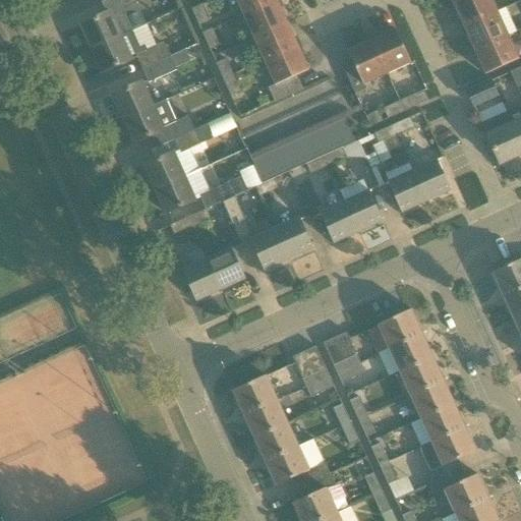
[(103,3),(107,13),(81,24),(93,50),(132,32),(125,15),(134,11),(132,6),(138,3),(136,0),(108,0),(102,3),(103,3)]
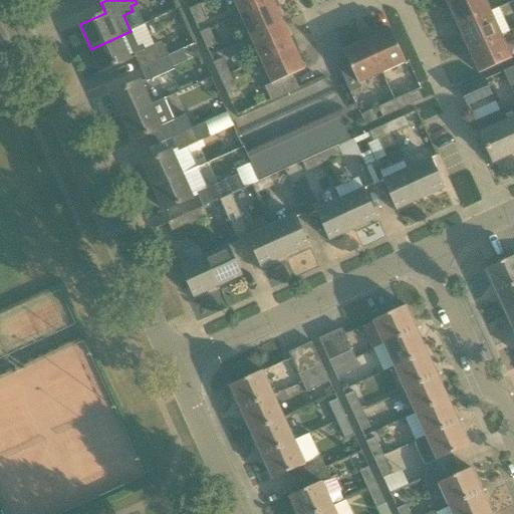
[(233,0),(240,14),(272,0),(233,0)]
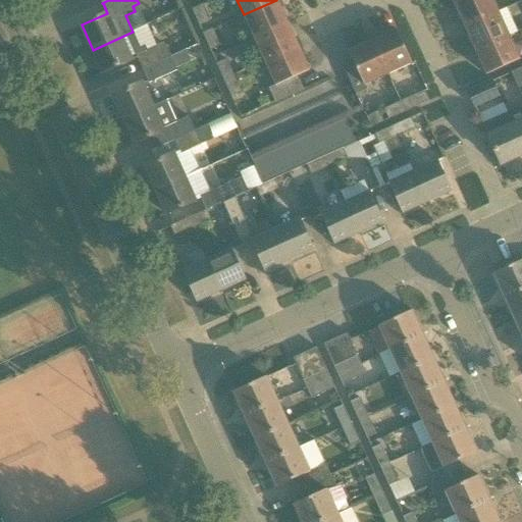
[(277,0),(276,0),(244,14),(255,39),(289,23),(277,0)]
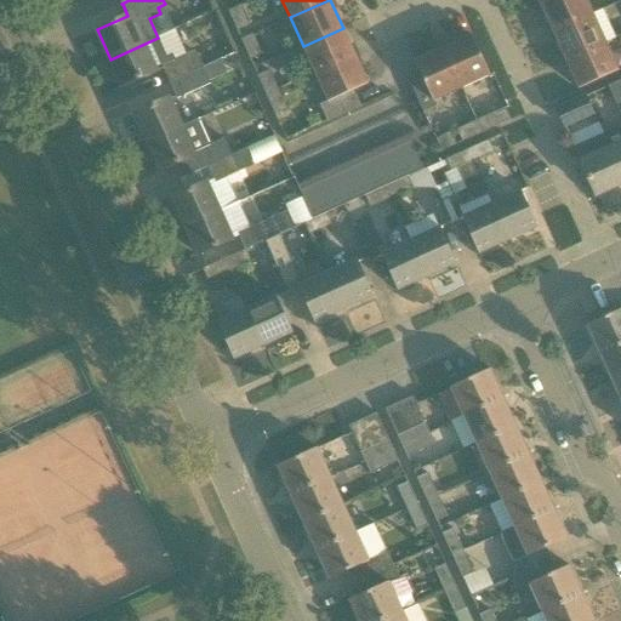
[(553,33),(594,15),(587,0),(552,0),(541,5),(553,33)]
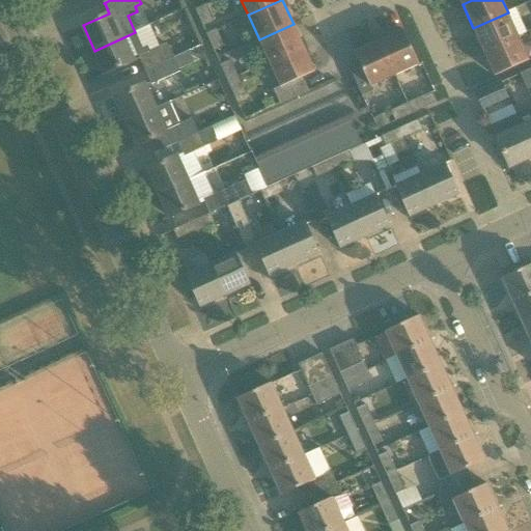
[(214,22),(205,5),(196,10),(203,27),(214,22)]
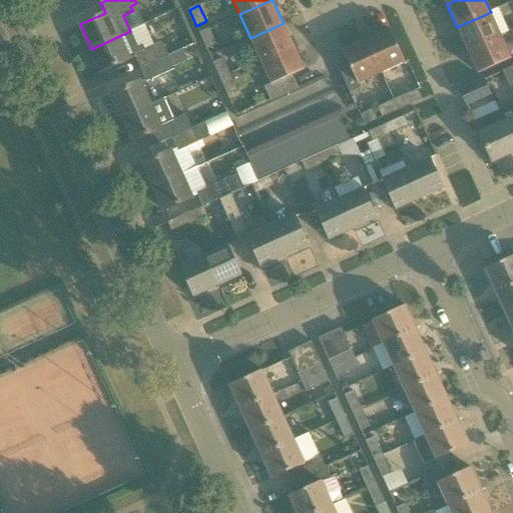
[(457,27),(468,50),(501,35),(508,32),(498,9),(491,12),(457,27)]
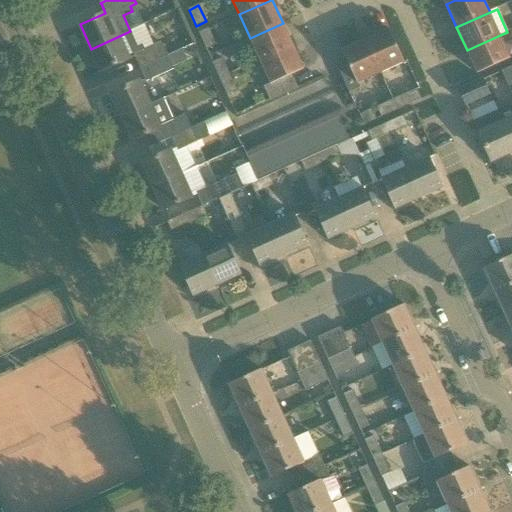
[(260,61),(293,46),(283,23),(250,38),(260,61)]
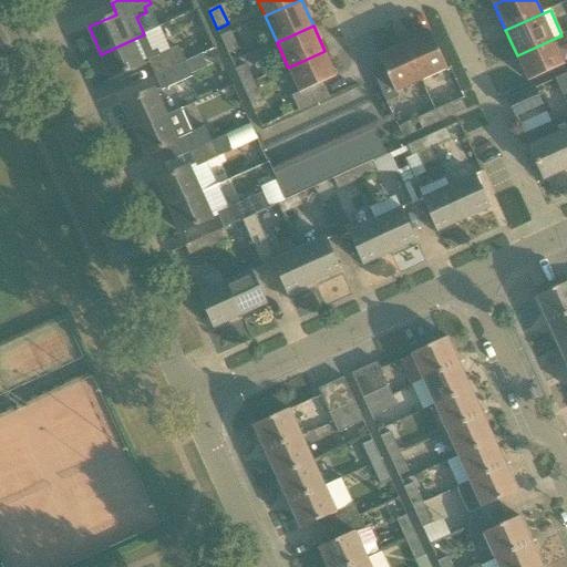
[(222,37),(229,54),(239,50),(232,32),(222,37)]
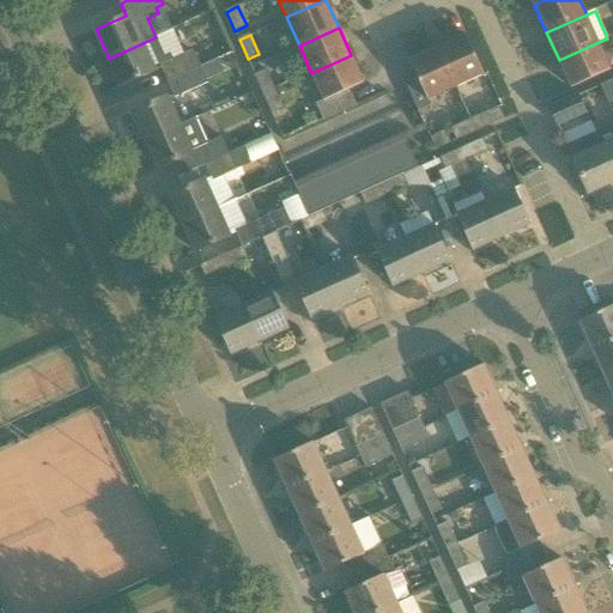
[(438,48),(456,87),(485,76),(467,36),(438,48)]
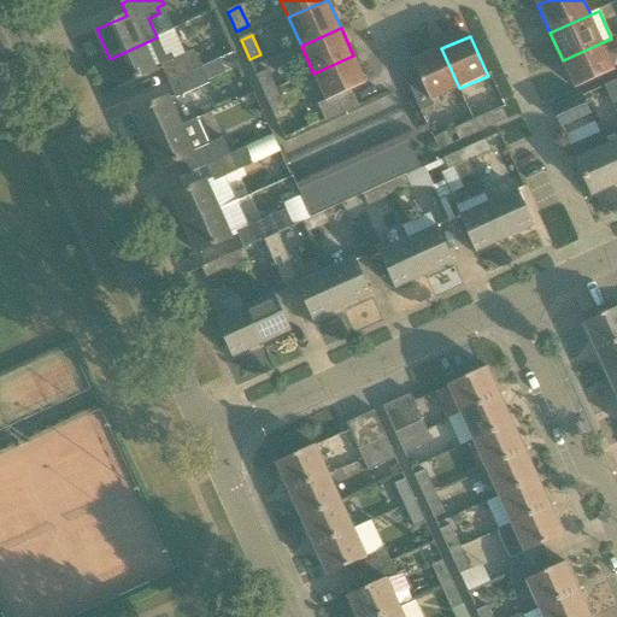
[(123,87),(157,72),(163,69),(169,82),(203,68),(194,50),(174,59),(171,54),(165,57),(157,37),(110,59),(123,87)]
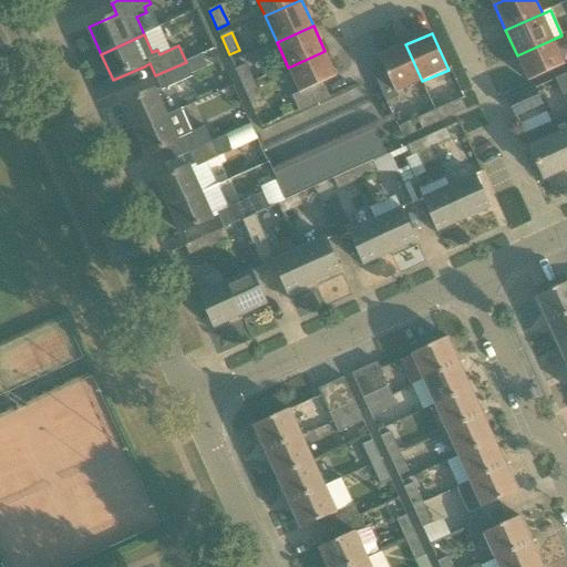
[(554,39),(517,55),(528,82),(566,65),(554,39)]
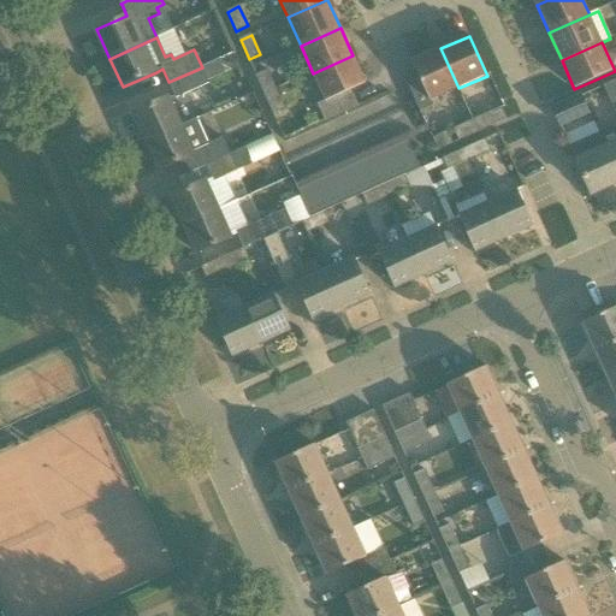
[(420,77),(407,83),(420,112),(433,106),(431,101),(458,88),(440,48),(413,61),(420,77)]
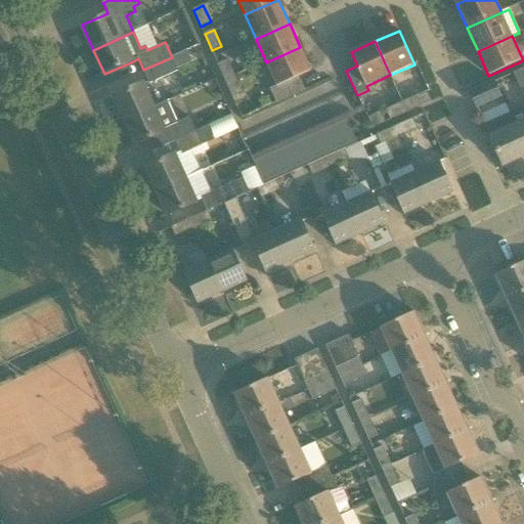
[(266,62),(267,62),(258,67),(262,76),(259,78),(265,91),(270,88),(276,102),(304,90),(299,77),(311,71),(300,47),(266,62)]
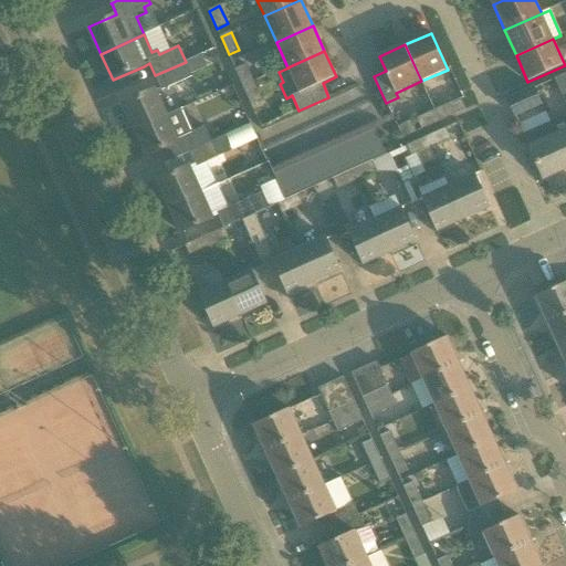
[(202,54),(186,62),(191,74),(208,66),(202,54)]
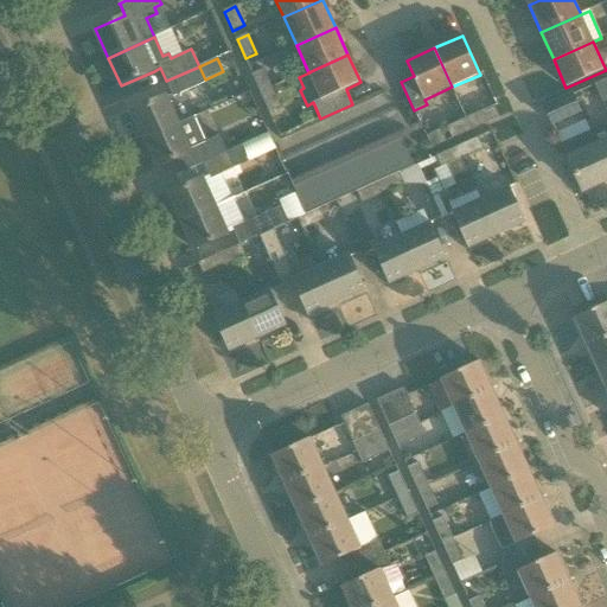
[(199,66),(166,81),(173,97),(206,82),(205,80),(199,66)]
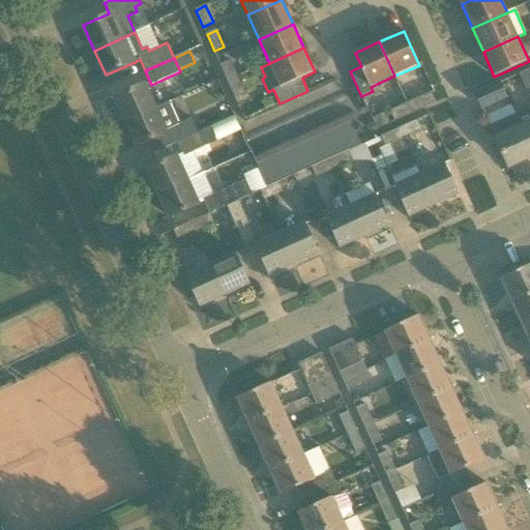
[(221,65),(228,82),(238,78),(230,61),(221,65)]
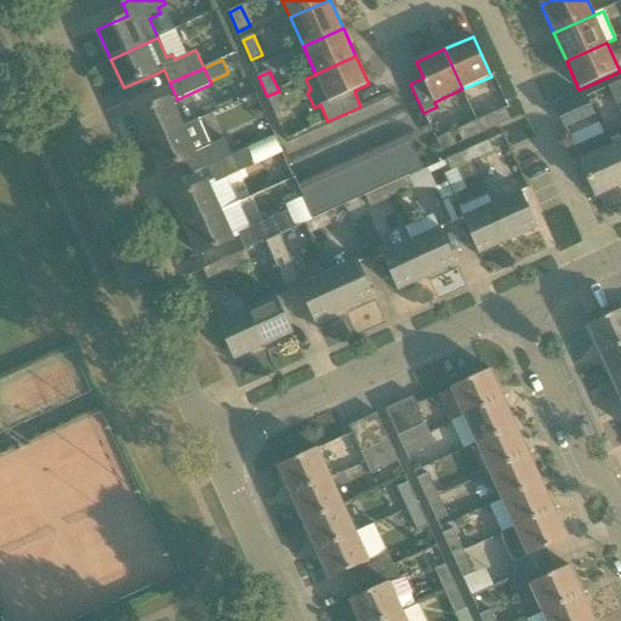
[(620,112),(620,126),(603,135),(620,175),(620,81),(609,87),(620,112)]
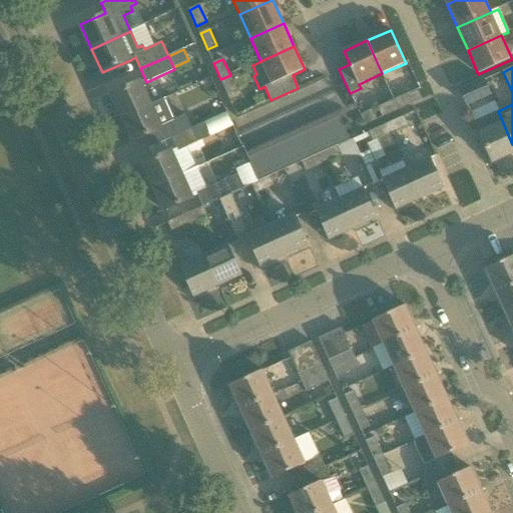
[(230,75),(220,79),(227,94),(237,90),(230,75)]
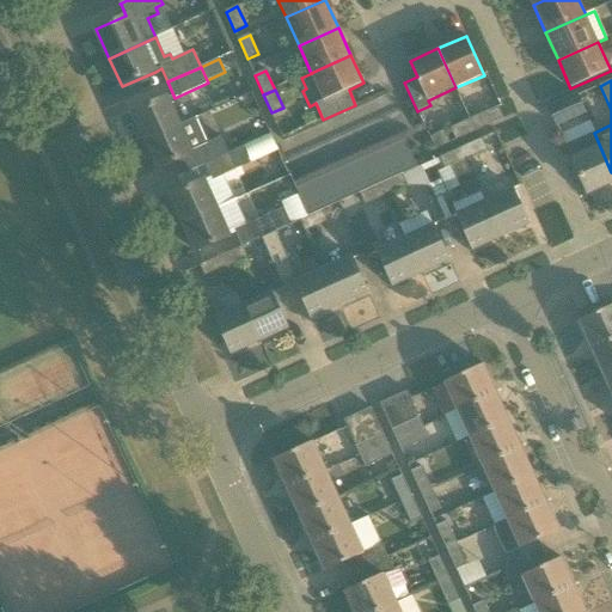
[(579,96),(571,98),(549,109),(557,126),(586,112),(579,96)]
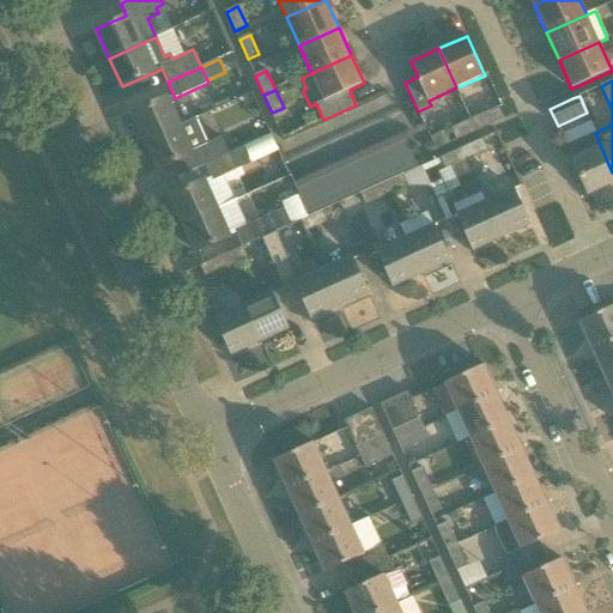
[(180,127),(167,97),(133,113),(147,141),(180,127)]
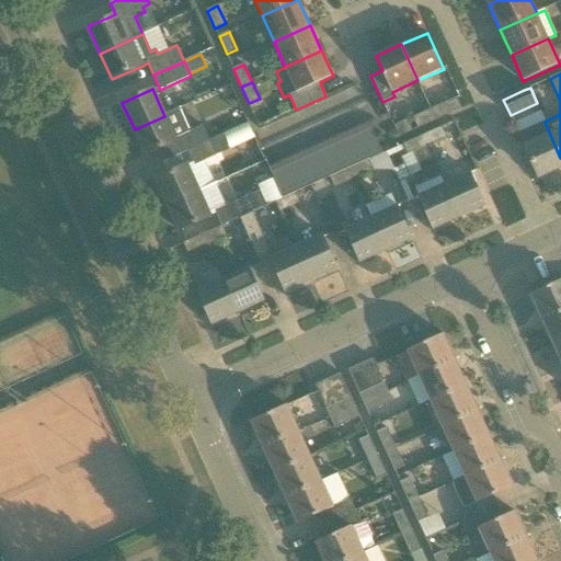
[(457,98),(436,107),(431,110),(436,121),(461,109),(457,98)]
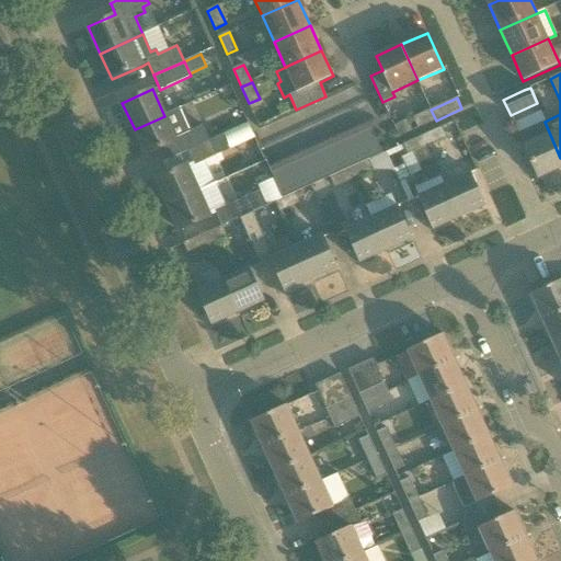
[(164,116),(135,129),(146,156),(172,144),(178,156),(189,150),(209,140),(203,126),(190,132),(180,110),(164,116)]
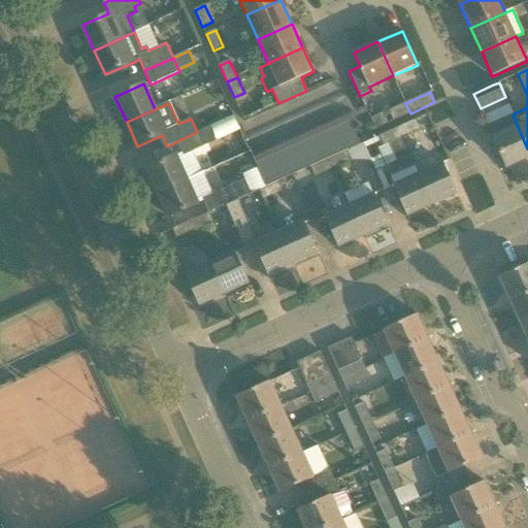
[(394,121),(410,113),(405,103),(389,110),(394,121)]
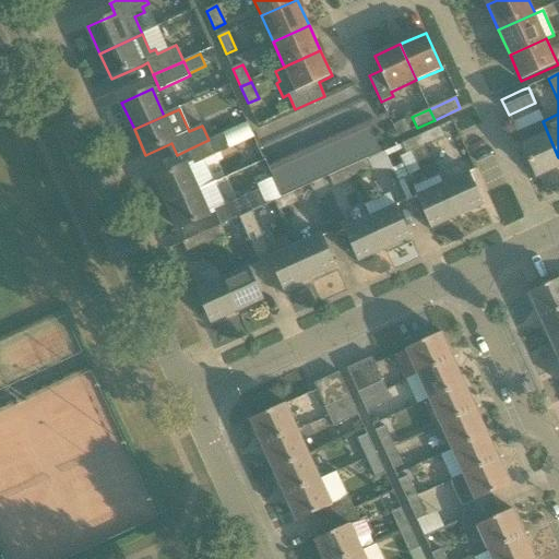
[(393,126),(397,137),(412,130),(406,119),(393,126)]
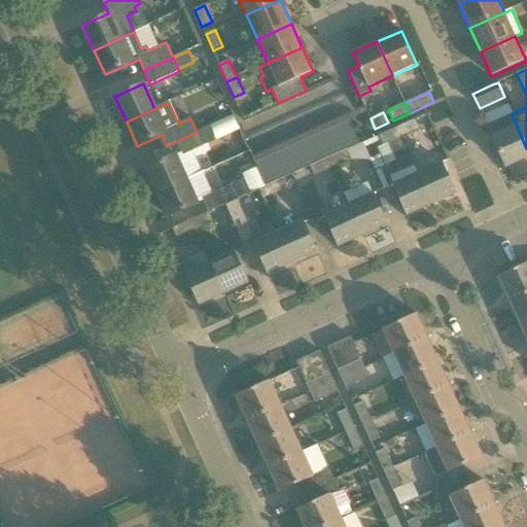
[(526,156),(526,148),(512,114),(488,125),(493,137),(505,167),(526,156)]
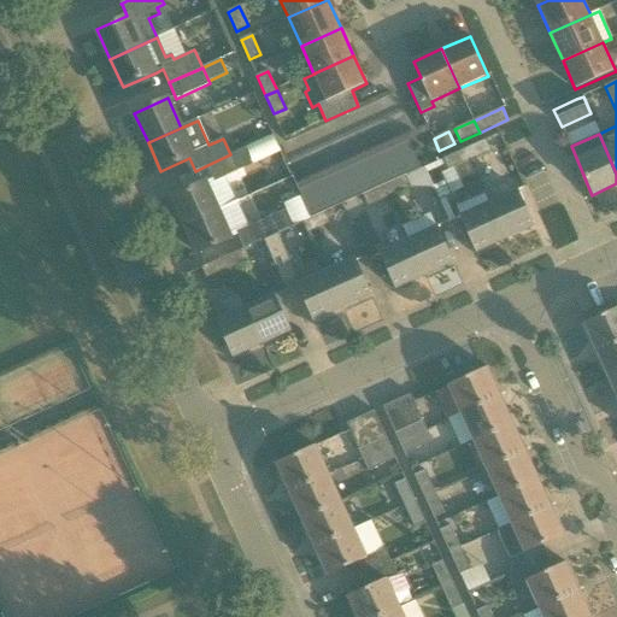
[(486,140),(464,150),(470,160),(492,151),(486,140)]
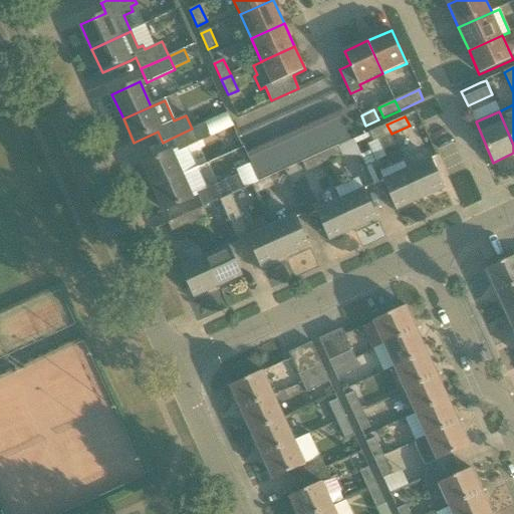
[(351,142),(351,141),(341,117),(329,122),(340,147),(351,142)]
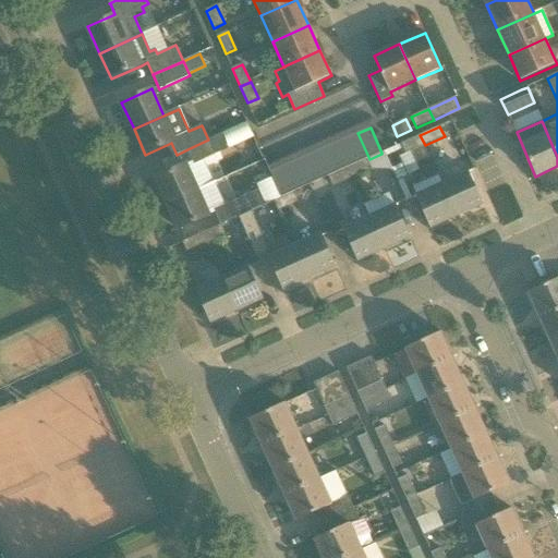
[(370,159),(358,133),(346,138),(356,165),(370,159)]
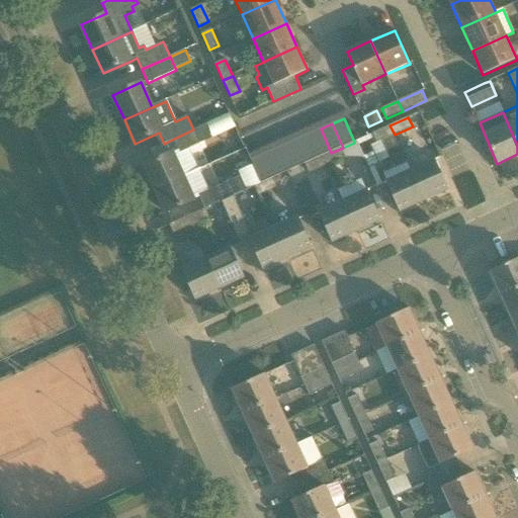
[(194,130),(193,130),(174,139),(180,153),(212,138),(206,124),(194,130)]
